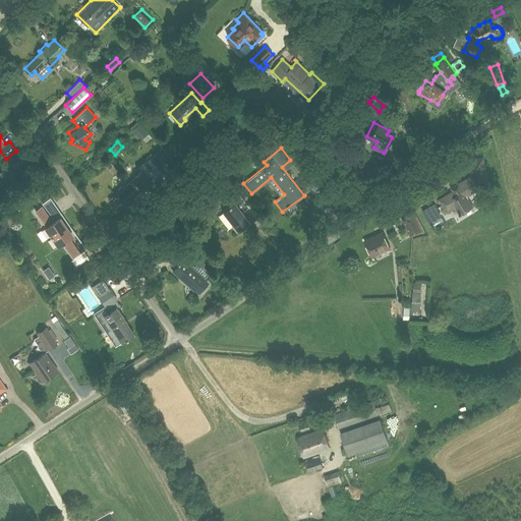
[(152,160),(164,172),(176,161),(164,149),(152,160)]
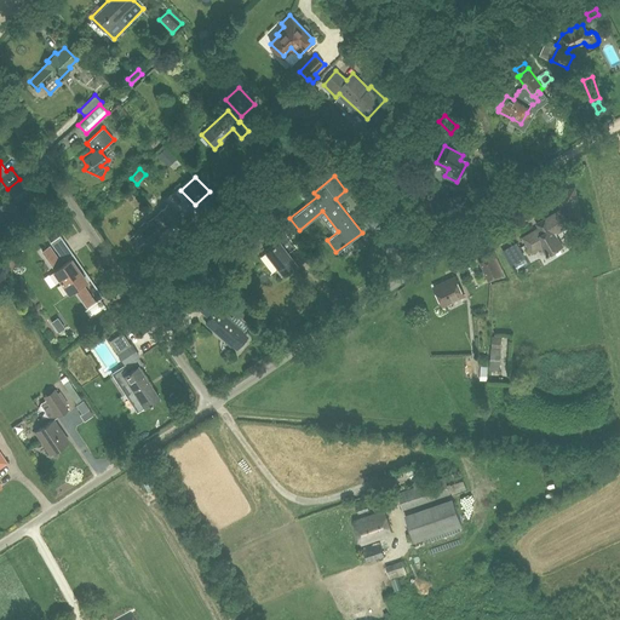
[(279,191),(273,184),(264,190),(269,199),(279,191)]
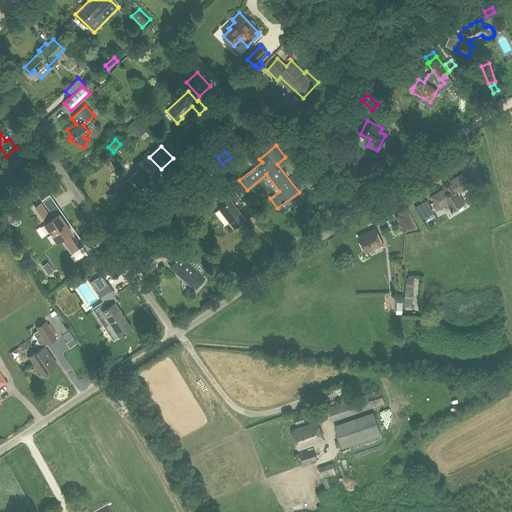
[(450,181),(443,185),(447,191),(443,193),(442,191),(433,196),(440,207),(447,202),(452,210),(464,203),(459,195),(460,194),(459,191),(473,183),(479,181),(474,155),(461,158),(464,174),(460,176),(451,181),(450,181)]
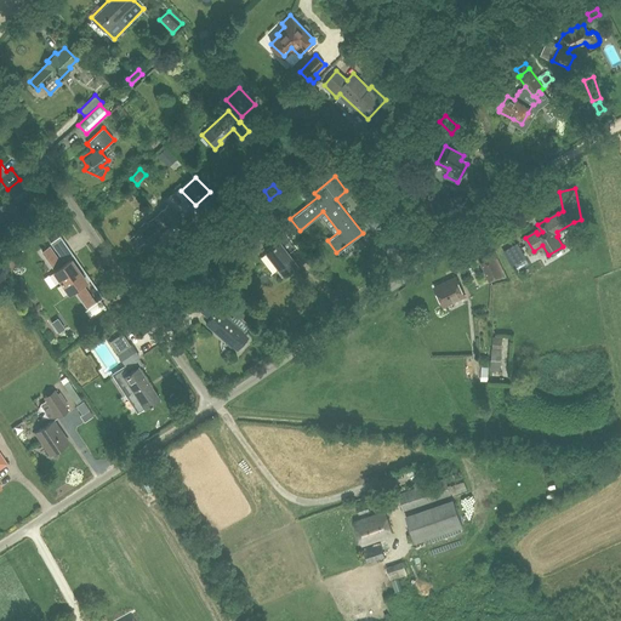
[(0,205),(0,209),(9,220),(20,211),(10,198),(0,205)]
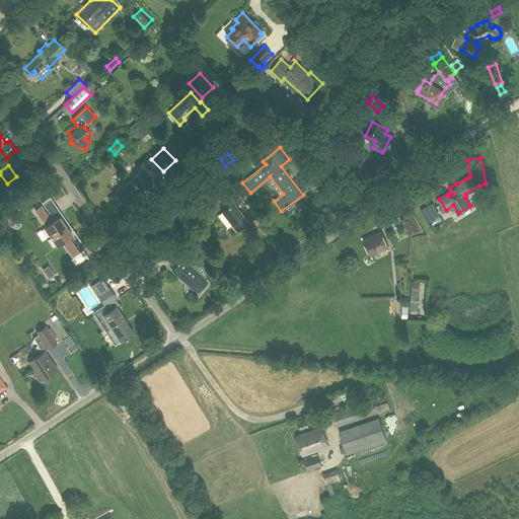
[(151,182),(140,171),(135,175),(136,176),(129,182),(137,192),(144,187),(145,188),(151,182)]
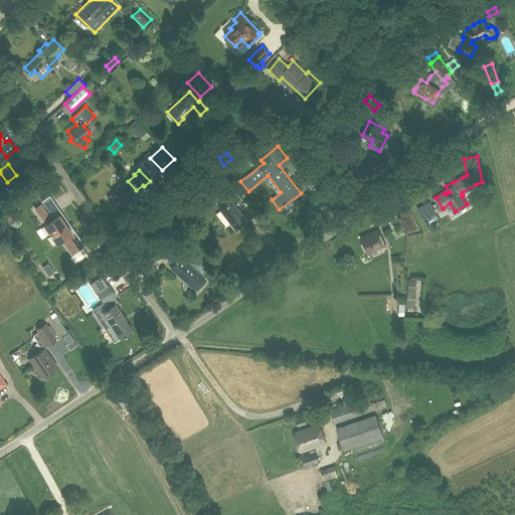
[(226,181),(215,190),(226,204),(220,209),(234,227),(245,219),(231,200),(237,195),(226,181)]
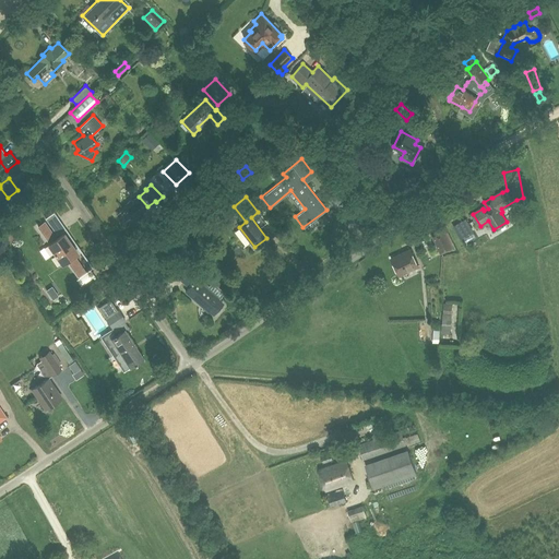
[(135,198),(131,202),(130,200),(122,207),(123,209),(117,214),(127,225),(141,212),(139,211),(144,206),(135,198)]
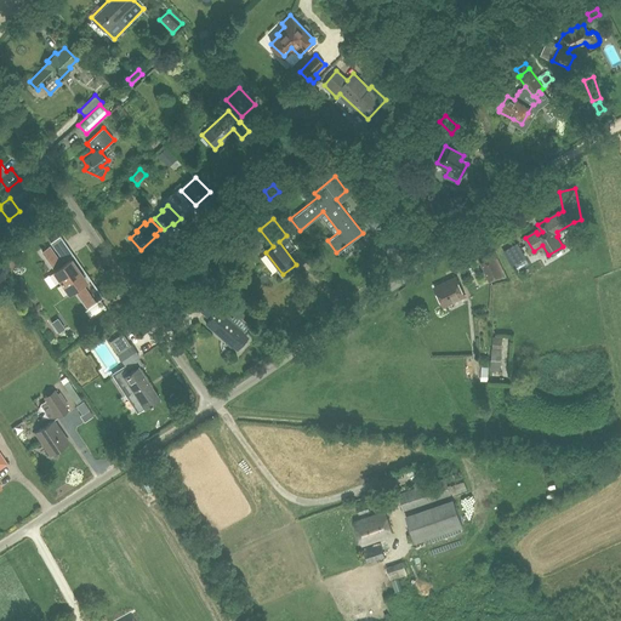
[(60,235),(50,243),(55,249),(64,243),(60,235)]
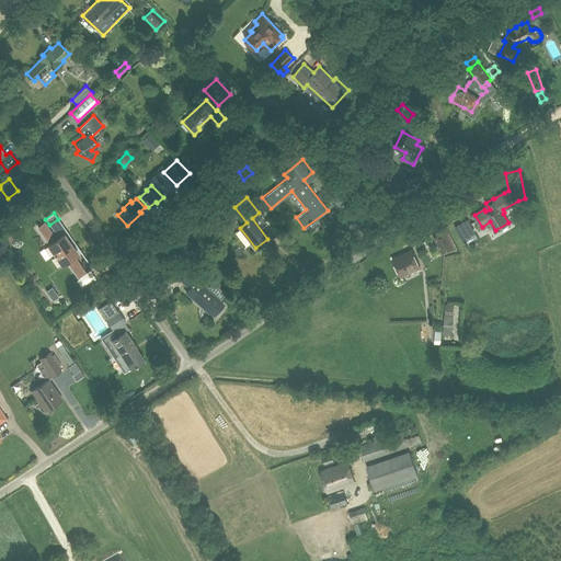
[(468,220),(456,227),(462,239),(474,231),(468,220)]
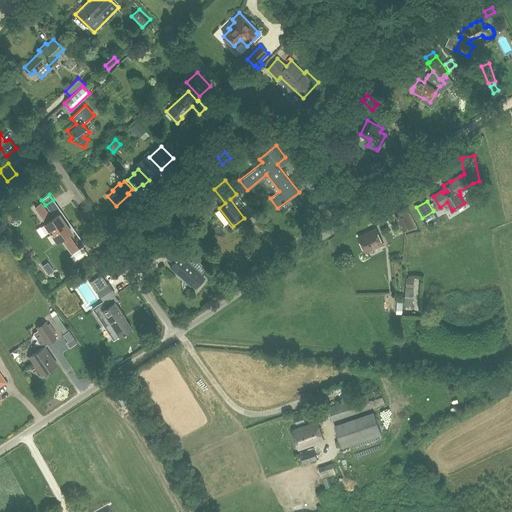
[(51,217),(41,203),(34,208),(44,223),(43,224),(56,243),(61,240),(71,253),(78,248),(69,234),(73,231),(59,212),(51,217)]
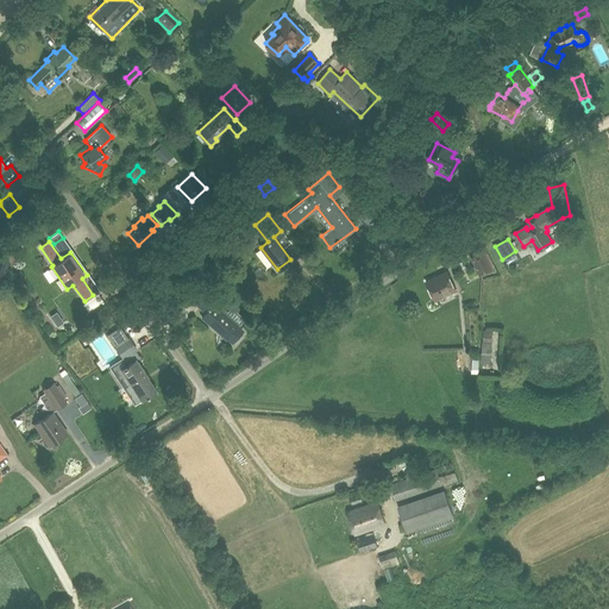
[(491,268),(484,251),(472,256),(479,274),(491,268)]
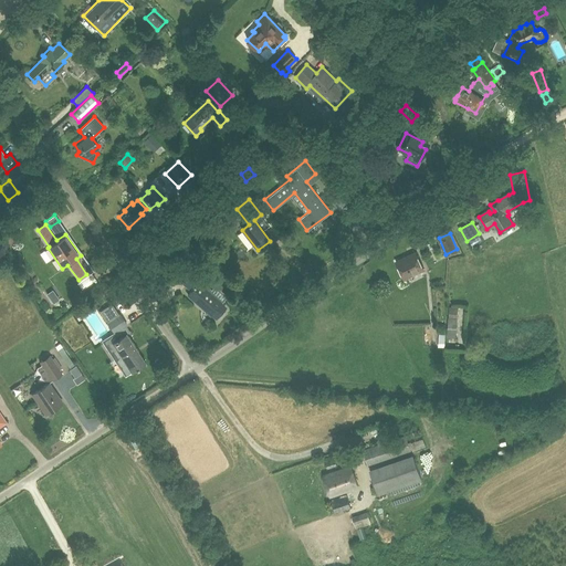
[(395,262),(402,279),(423,270),(416,253),(395,262)]
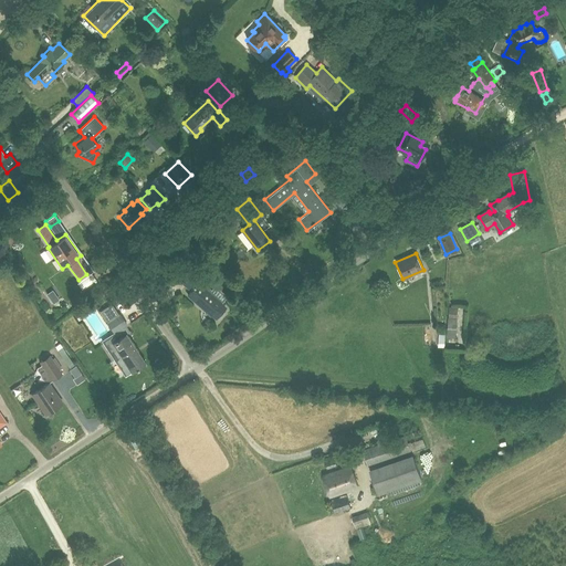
[(221,304),(221,303),(199,283),(200,281),(182,265),(174,275),(191,291),(187,295),(210,316),(211,315),(216,318),(226,308),(221,304)]
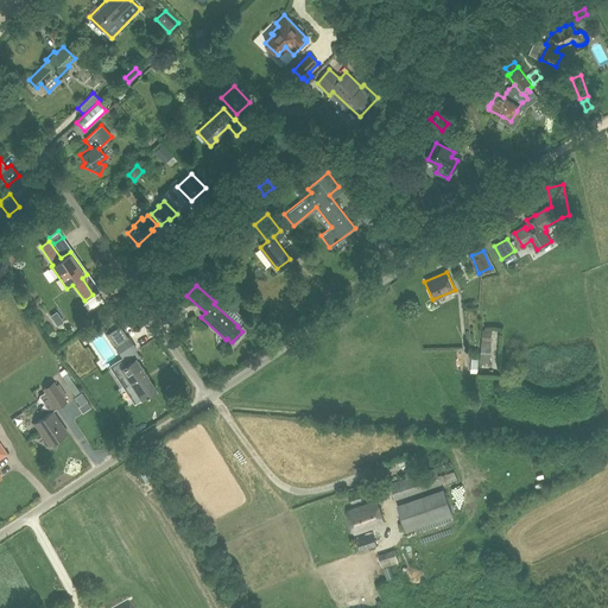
[(127,337),(114,346),(122,358),(121,359),(125,365),(120,369),(124,375),(120,378),(125,386),(122,387),(134,404),(145,397),(146,398),(156,391),(135,359),(137,358),(133,350),(135,349),(127,337)]
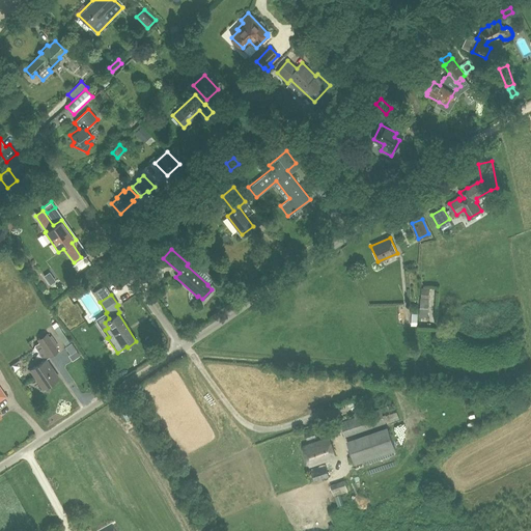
[(430,305),(421,306),(421,314),(431,313),(430,305)]
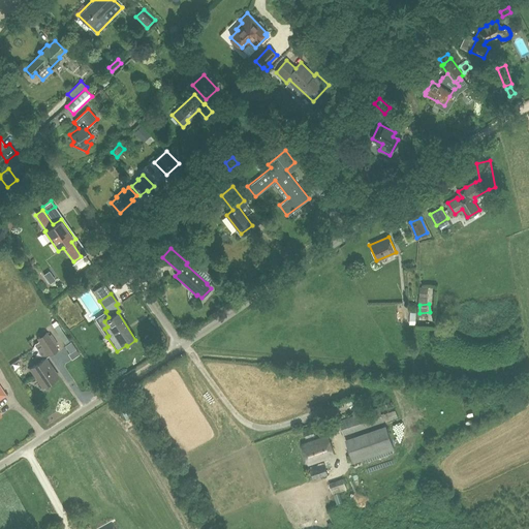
[(36,338),(49,355),(58,349),(47,332),(36,338)]
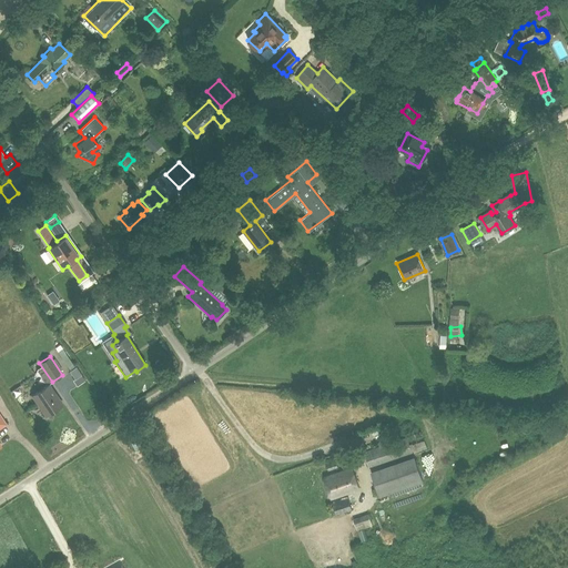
[(21,382),(17,385),(26,397),(31,392),(28,387),(26,388),(21,382)]
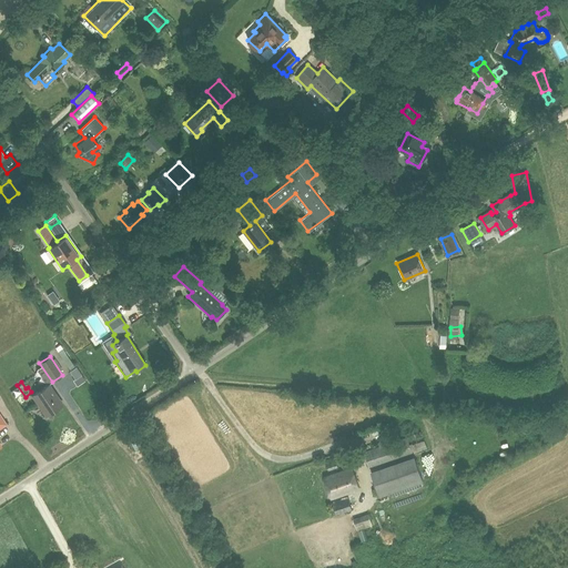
[(48,385),(31,396),(46,416),(62,405),(48,385)]
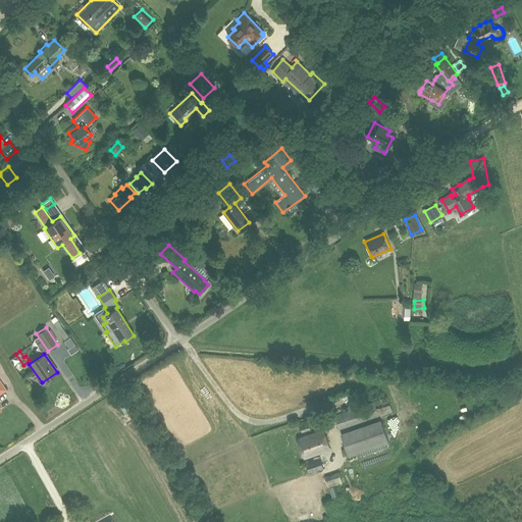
[(387,398),(334,415),(340,430),(393,412),(387,398)]
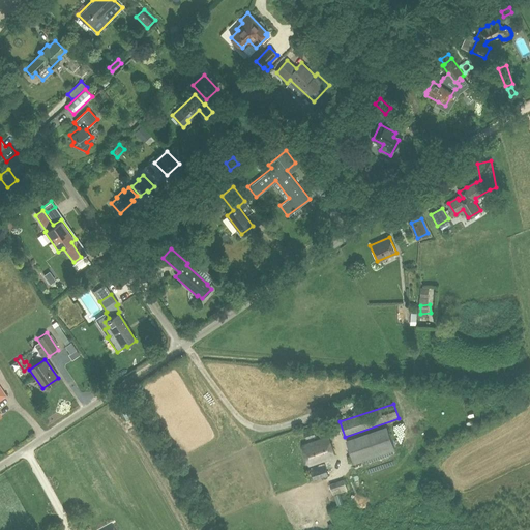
[(306,439),(316,436),(314,430),(303,433),(306,439)]
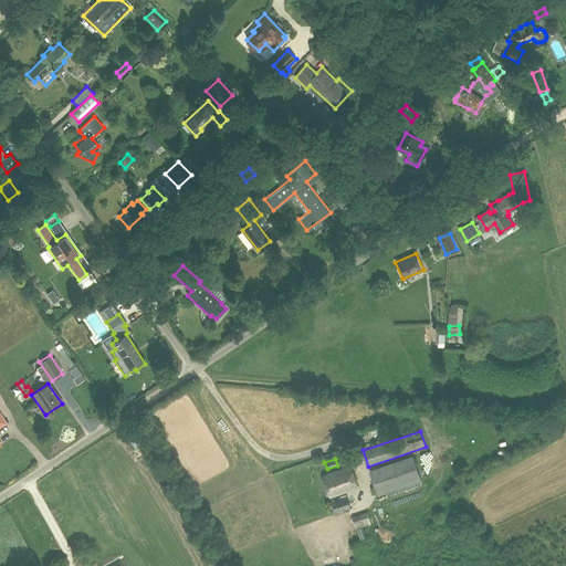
[(371,473),(378,494),(421,480),(413,459),(405,462),(408,469),(383,478),(380,470),(371,473)]
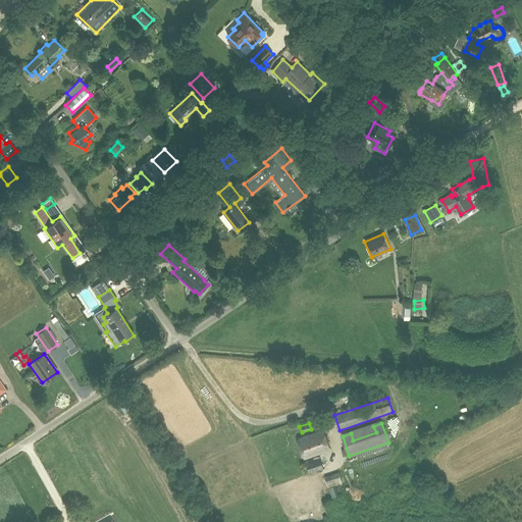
[(323,430),(298,438),(305,458),(329,450),(323,430)]
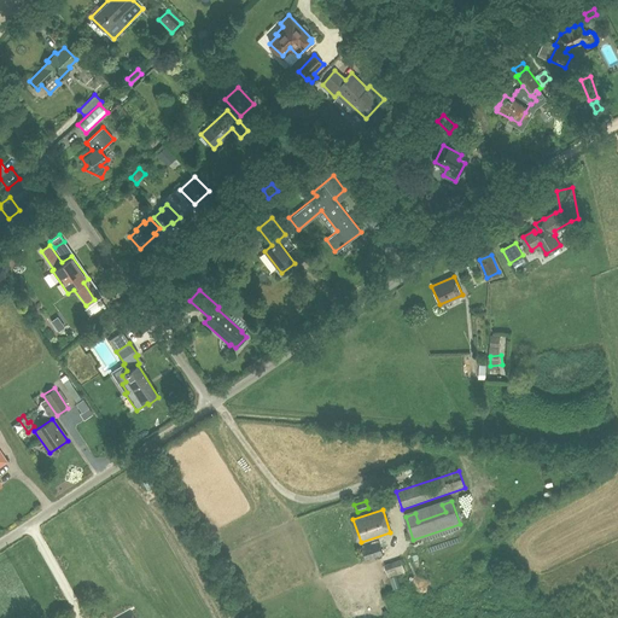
[(382,553),(378,542),(363,547),(367,559),(382,553)]
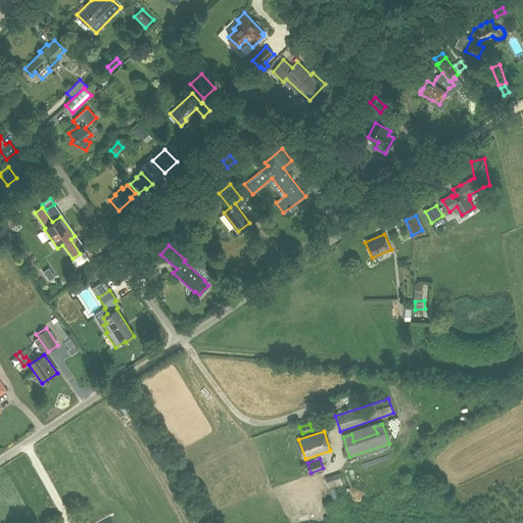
[(339,473),(325,478),(329,488),(342,483),(339,473)]
